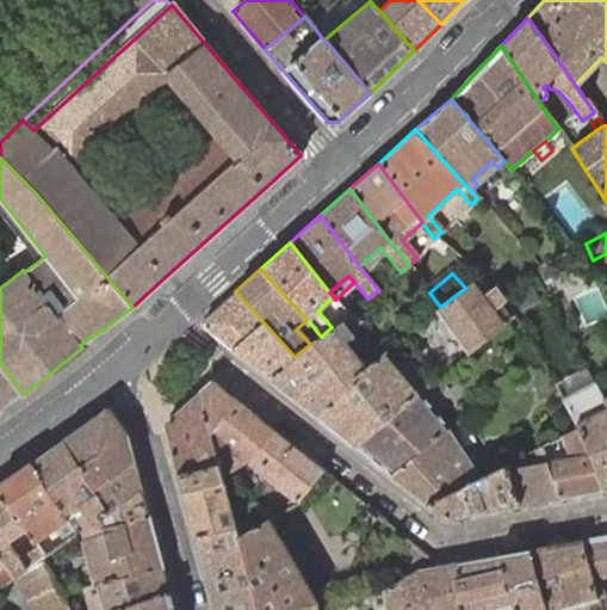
[(468,353),(503,324),(490,306),(491,306),(494,306),(494,305),(495,306),(496,306),(497,305),(499,303),(499,302),(500,301),(501,300),(501,299),(501,297),(501,296),(501,295),(500,294),(499,293),(497,291),(496,291),(495,290),(494,290),(493,290),(491,290),(490,291),(489,291),(488,293),(487,294),(485,294),(485,295),(484,296),(472,282),(465,288),(440,307),(435,310),(468,353)]
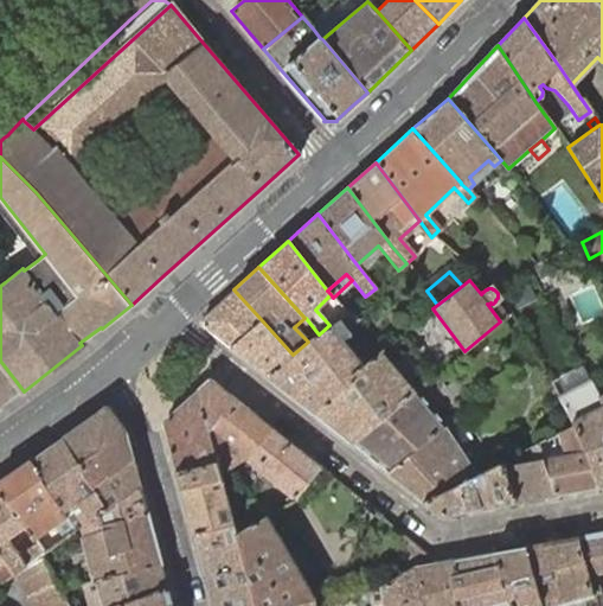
[(199,324),(230,348),(261,319),(233,289),(211,311),(200,320),(199,320),(199,321),(199,324)]
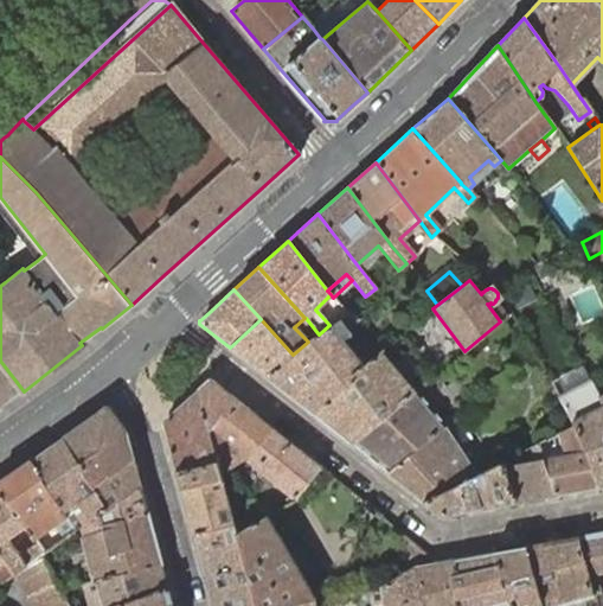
[(265,376),(312,413),(351,381),(348,378),(363,365),(338,335),(346,329),(351,325),(357,320),(350,310),(347,312),(329,325),(319,335),(308,342),(293,355),(265,376)]
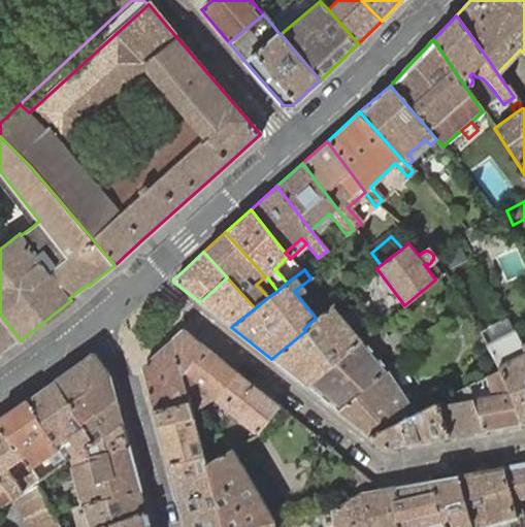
[(256,285),(268,297),(277,291),(266,276),(265,276),(256,285)]
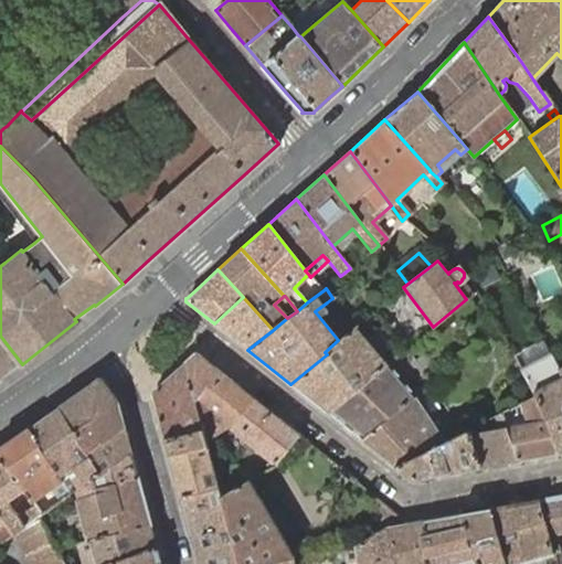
[(243,297),(214,323),(247,350),(273,330),(243,297)]
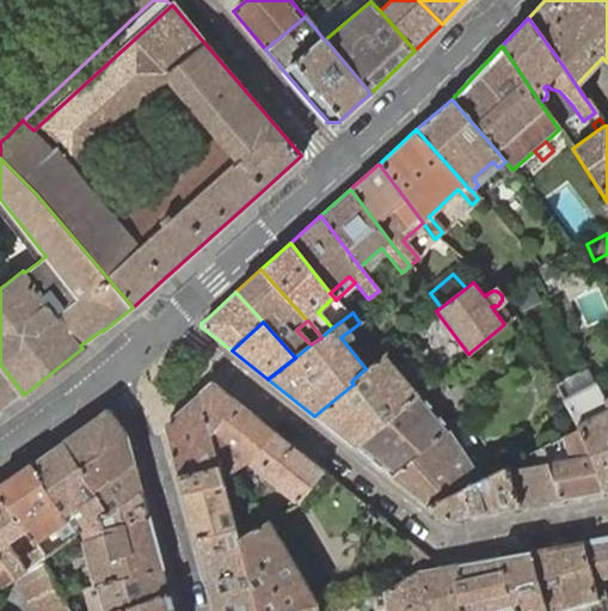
[(314,416),(354,447),(418,393),(413,388),(403,376),(384,354),(366,368),(351,382),(354,384),(314,416)]
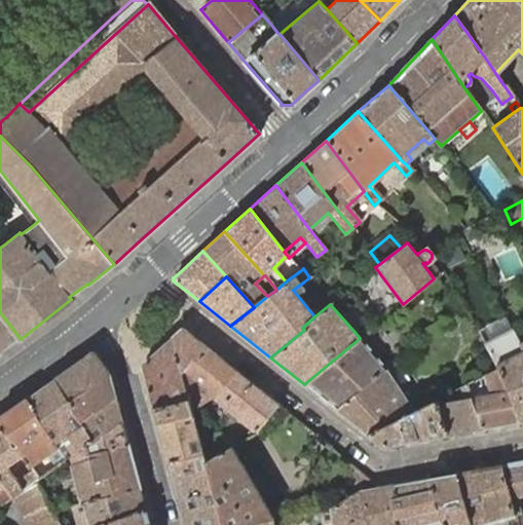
[(0,352),(0,350),(17,338),(20,340),(21,339),(0,312),(0,352)]
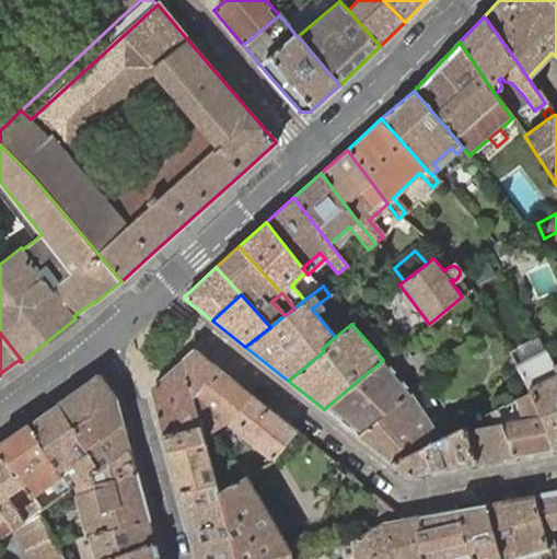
[(537,340),(508,356),(514,368),(537,356),(535,349),(541,347),(537,340)]
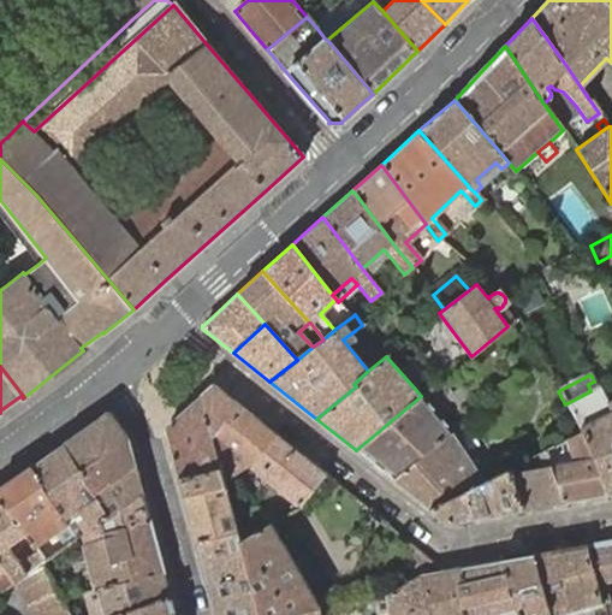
[(450,435),(456,430),(450,423),(445,427),(441,421),(435,414),(446,404),(457,396),(443,379),(432,388),(421,396),(356,450),(393,480),(450,435)]
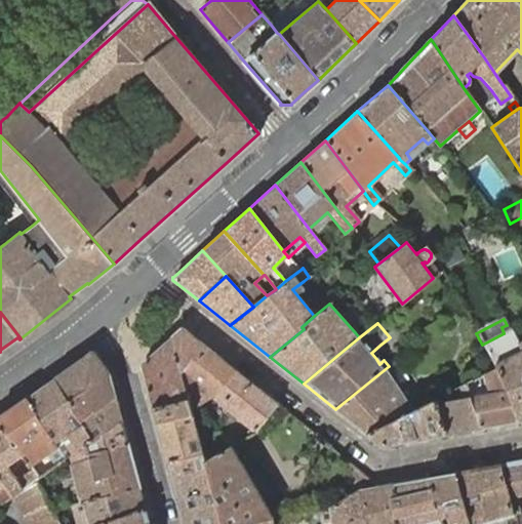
[(355,332),(359,337),(368,330),(364,325),(359,328),(355,332)]
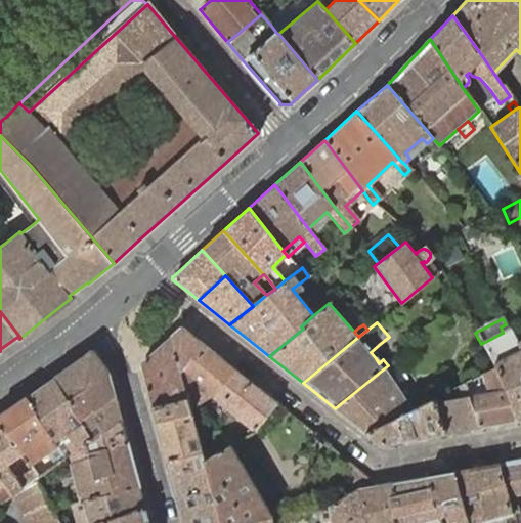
[(516,421),(520,419),(520,352),(520,351),(516,343),(506,324),(501,327),(503,333),(481,344),(494,367),(496,372),(506,390),(516,421)]
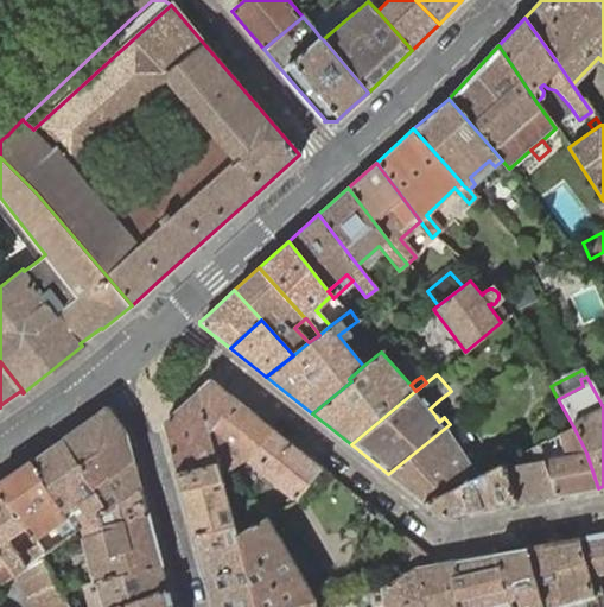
[(196,391),(208,434),(213,435),(239,404),(210,380),(208,381),(196,391)]
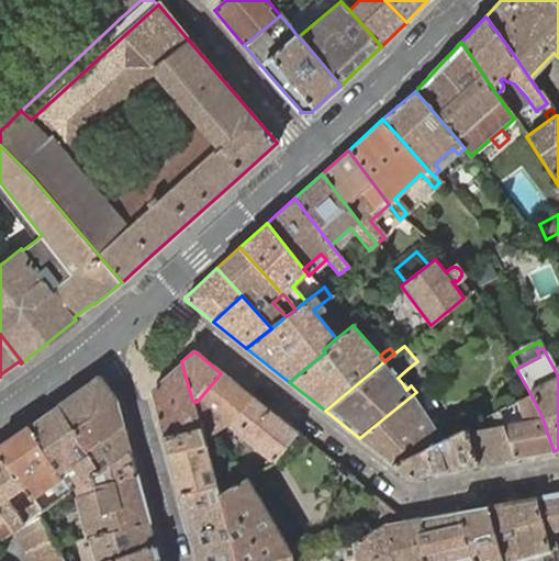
[(196,435),(201,434),(192,401),(181,361),(176,367),(151,390),(151,392),(163,437),(194,428),(196,435)]
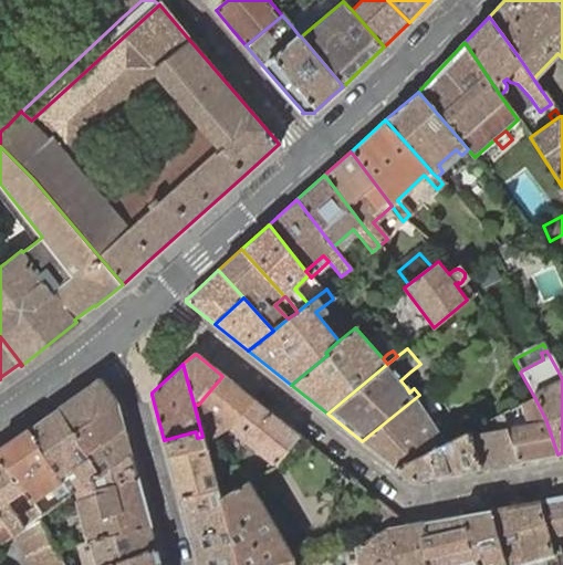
[(400,380),(406,387),(416,378),(410,372),(400,380)]
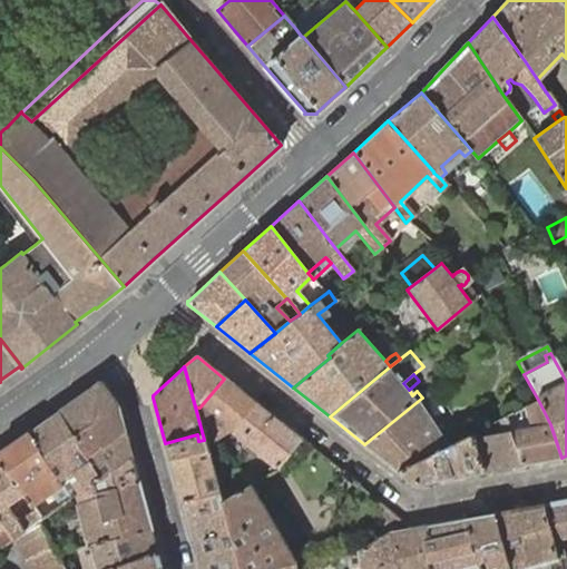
[(204,440),(206,444),(226,429),(231,432),(242,419),(241,418),(254,402),(235,388),(224,379),(199,408),(195,406),(204,440)]
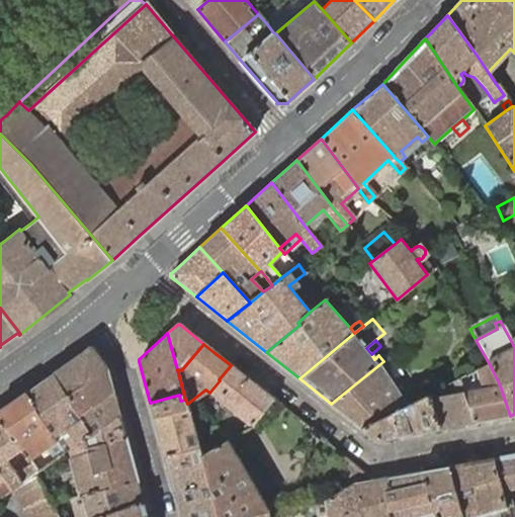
[(83,352),(53,372),(67,395),(106,368),(106,367),(91,347),(90,347),(90,346),(89,346),(89,347),(88,347),(83,352)]
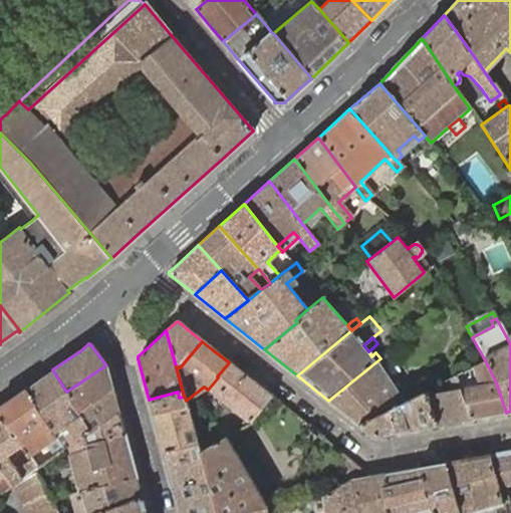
[(470,419),(506,413),(496,382),(487,364),(485,360),(477,364),(483,383),(458,389),(470,419)]
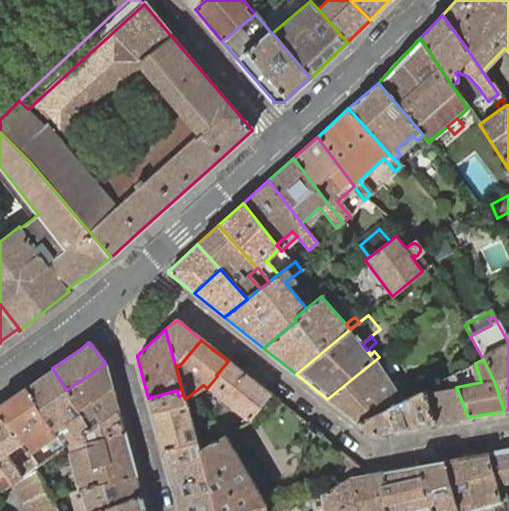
[(217,376),(207,388),(221,400),(218,403),(225,408),(228,405),(248,421),(270,394),(247,376),(228,361),(216,375),(217,376)]
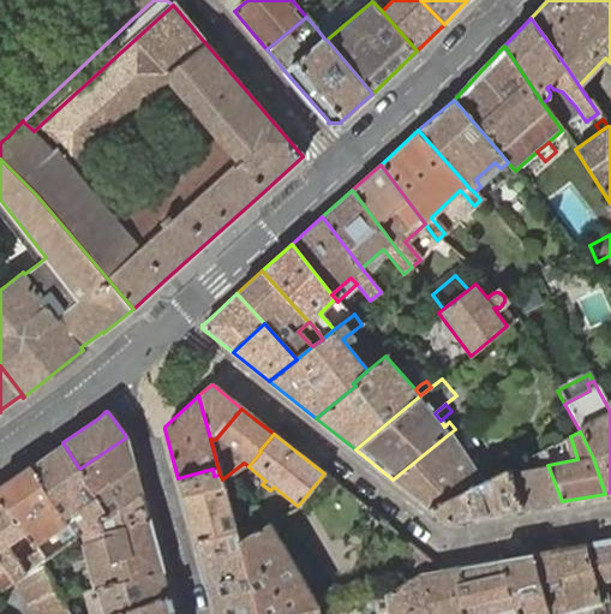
[(393,480),(429,508),(483,482),(477,474),(449,434),(393,480)]
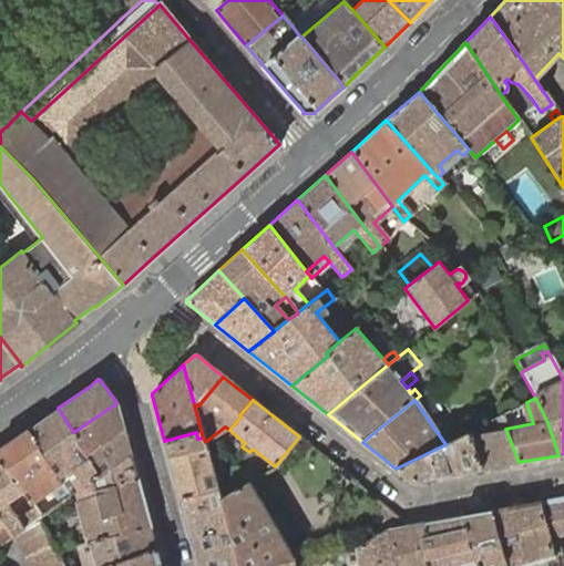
[(116,403),(73,432),(86,453),(123,428),(116,403)]
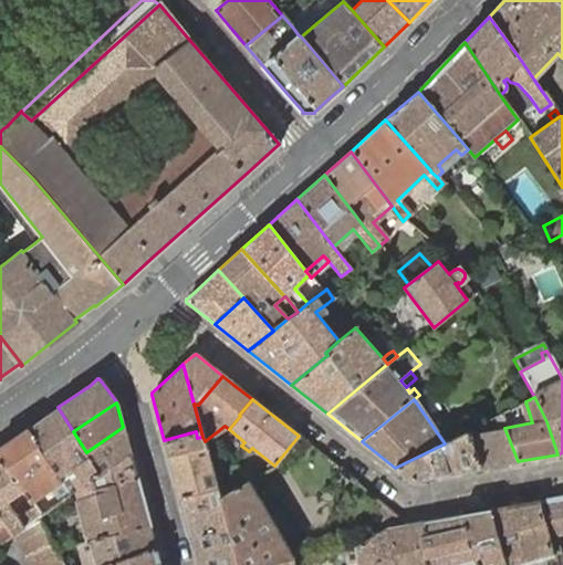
[(73,431),(58,407),(28,428),(59,478),(72,470),(79,480),(73,482),(77,489),(98,472),(86,452),(73,431)]
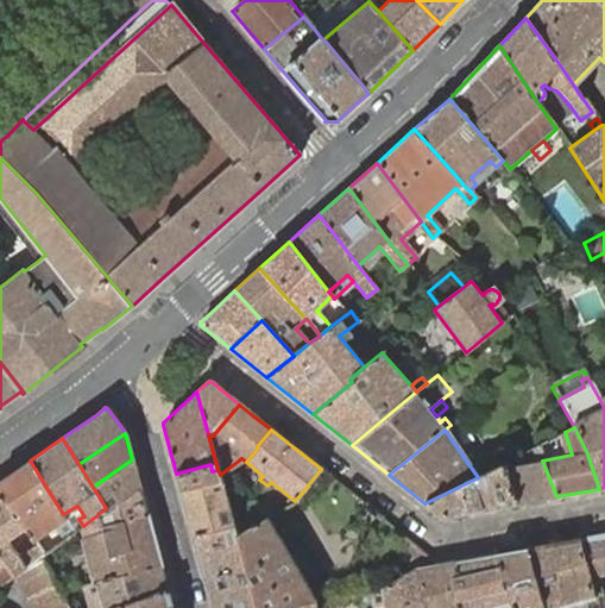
[(509,503),(556,496),(542,461),(540,451),(537,445),(503,463),(509,503)]
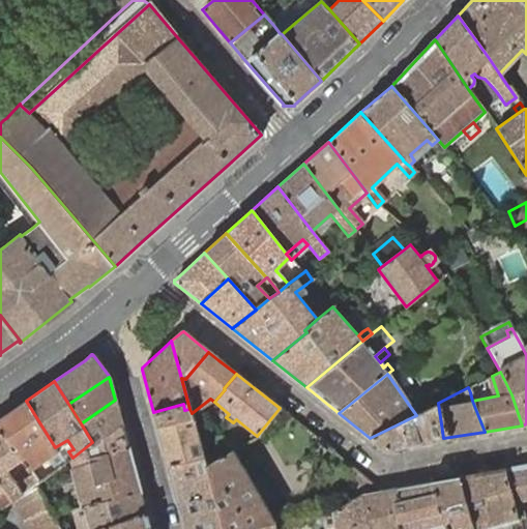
[(122,424),(115,400),(81,423),(92,442),(96,442),(122,424)]
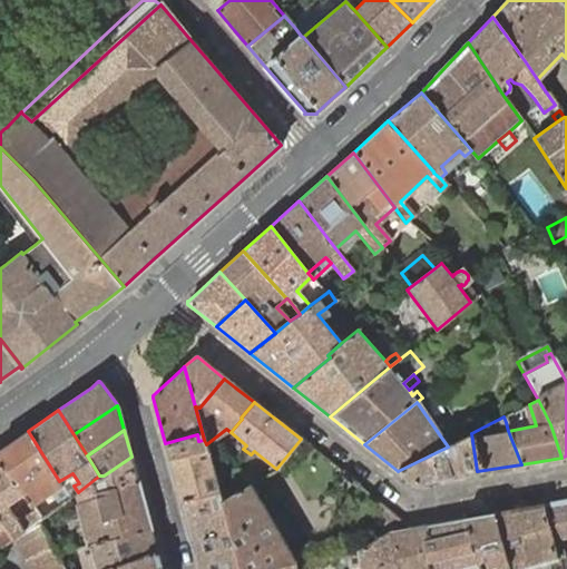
[(59,481),(28,431),(0,450),(0,460),(22,492),(31,506),(61,484),(59,481)]
